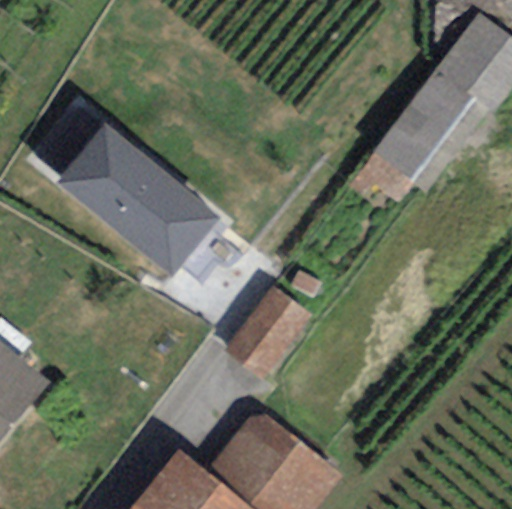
[(511,83),(511,34),(479,11),(374,152),(423,182),(482,103),(492,110),(511,83)]
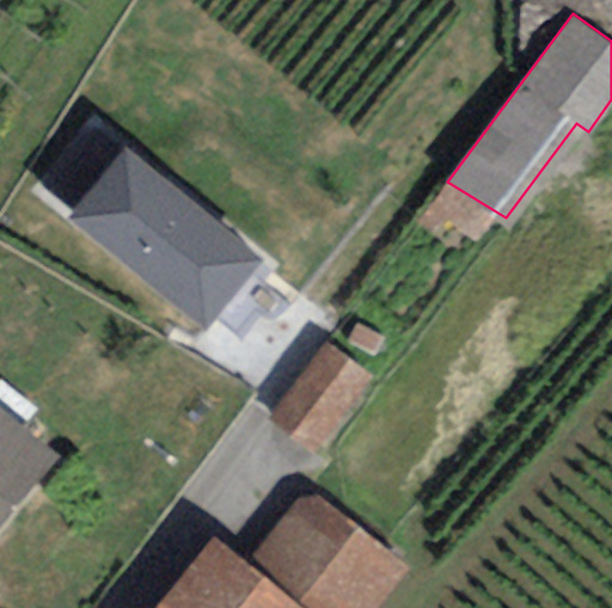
[(263,259),(127,143),(66,215),(202,331),(263,259)]
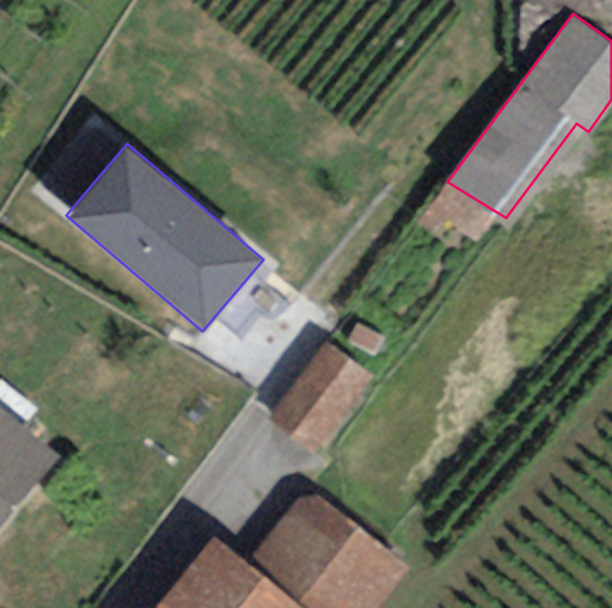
[(374,378),(326,341),(269,415),(316,450),(374,378)]
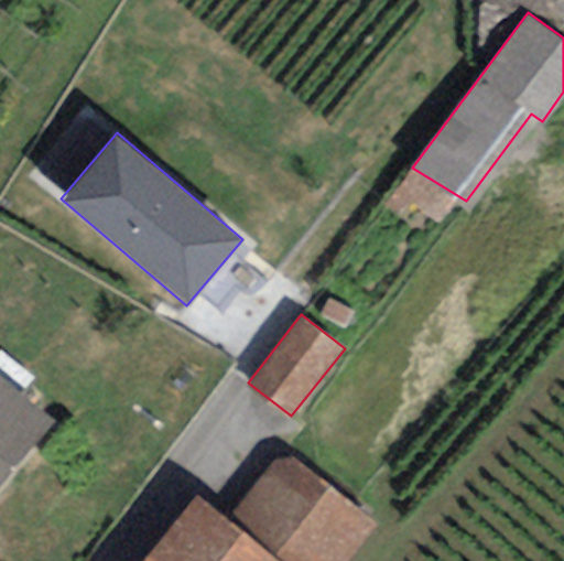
[(0,482),(55,414),(0,373),(0,482)]
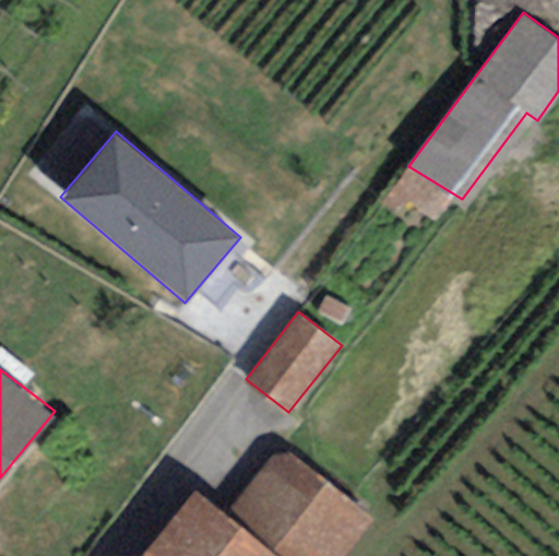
[(343,555),(372,517),(281,447),(227,515),(278,555),(343,555)]
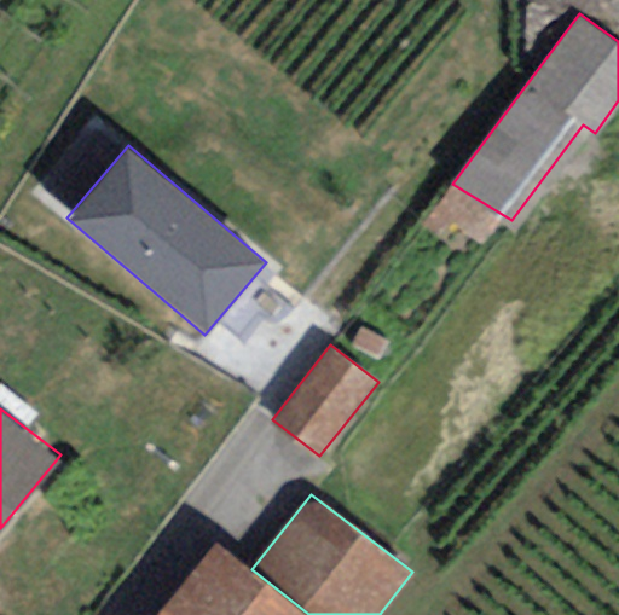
[(152,614),(308,614),(252,569),(215,539),(152,614)]
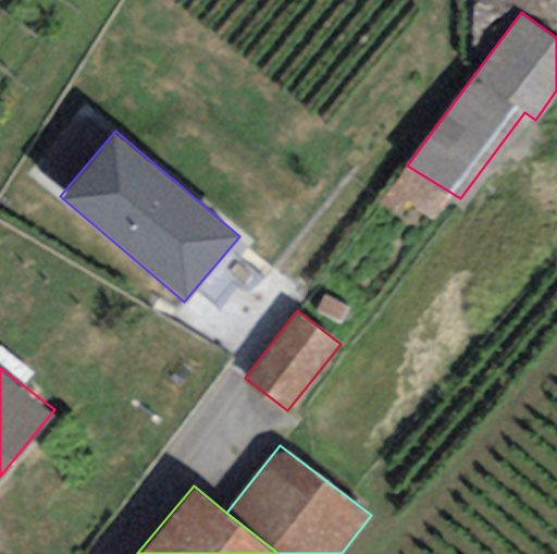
All buildings are outlined.
